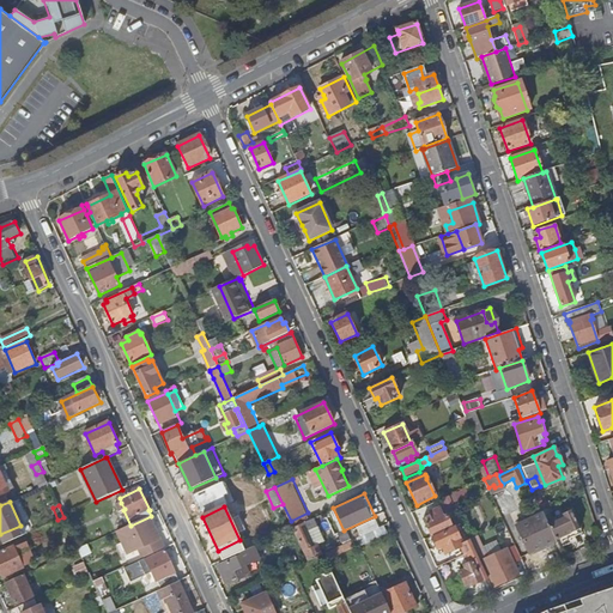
[(443,516),(438,507),(430,511),(432,515),(424,519),(431,534),(450,525),(447,515),(443,516)]
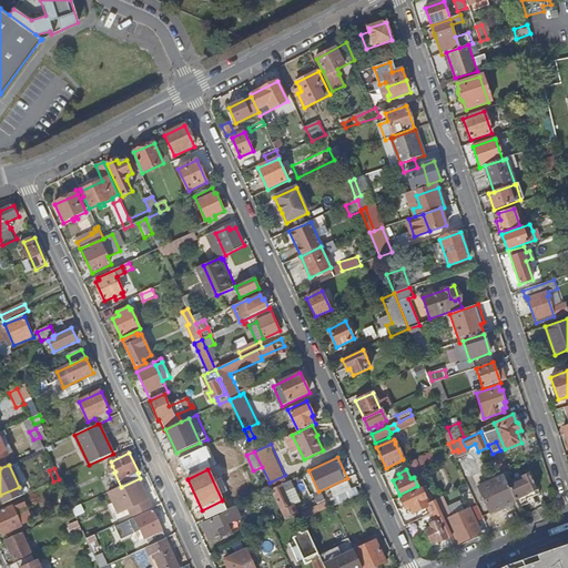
[(507,484),(515,501),(527,495),(529,499),(539,495),(529,473),(507,484)]
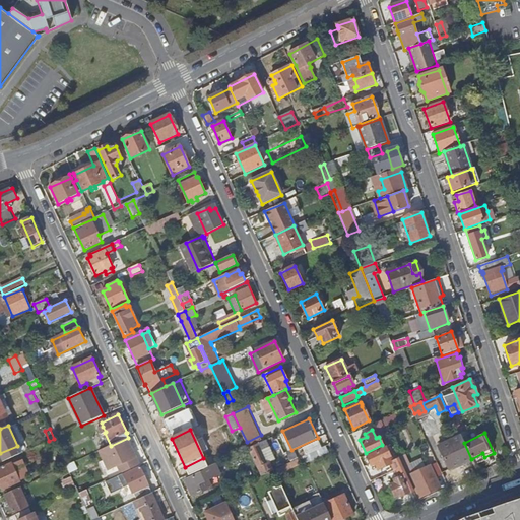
[(471,459),(464,443),(460,436),(438,446),(449,470),(471,459)]
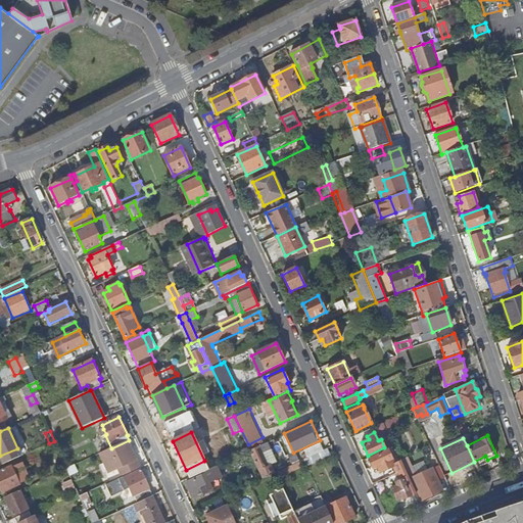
[(204,453),(210,450),(205,439),(199,441),(204,453)]
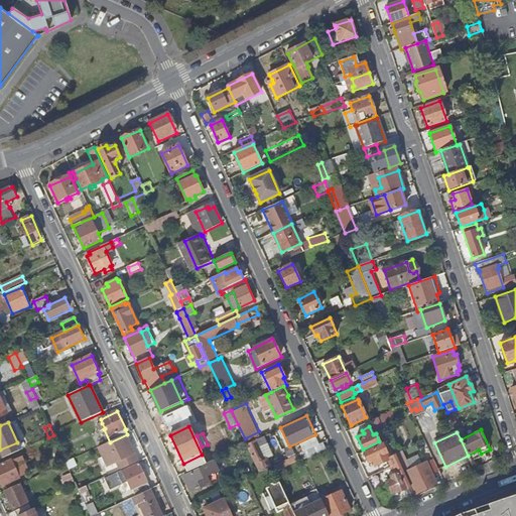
[(115,441),(101,449),(111,469),(125,462),(139,457),(129,436),(115,441)]
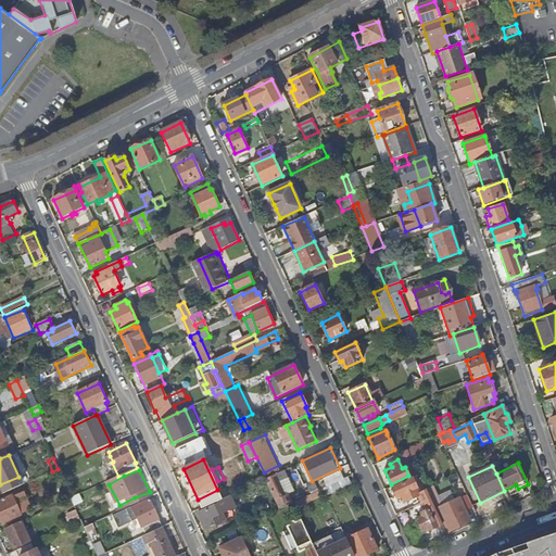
[(291,504),(288,495),(286,496),(279,482),(289,478),(286,470),(266,479),(279,509),(291,504)]
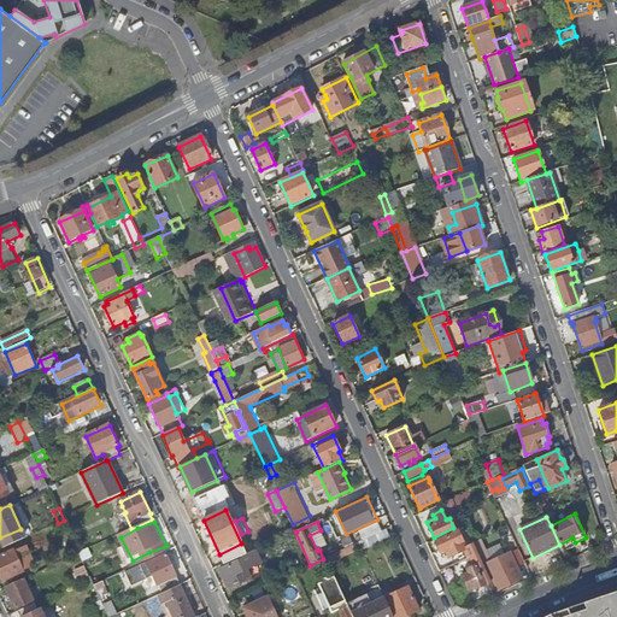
[(370,536),(378,533),(380,532),(376,524),(358,533),(363,540),(370,536)]
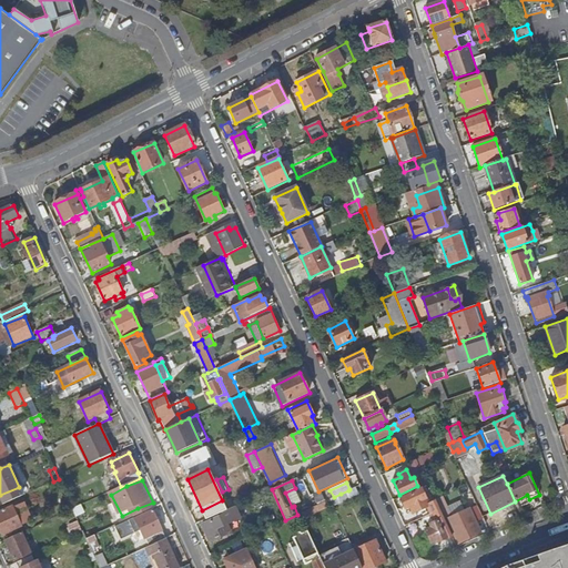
[(348,490),(352,497),(358,494),(355,487),(350,489),(348,490)]
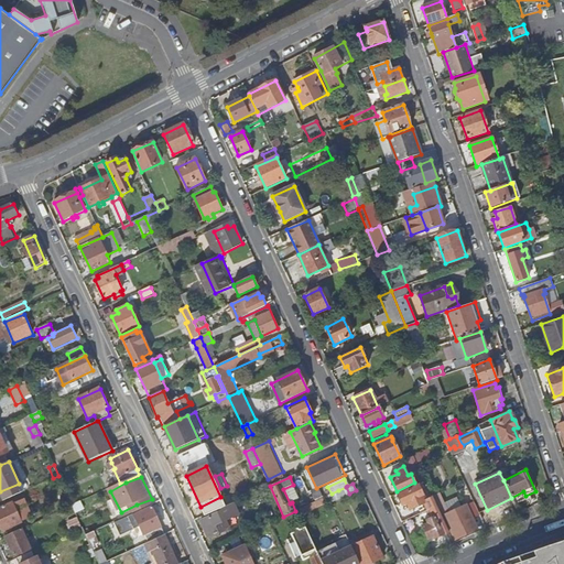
[(290,503),(292,502),(299,499),(293,485),(283,489),(290,503)]
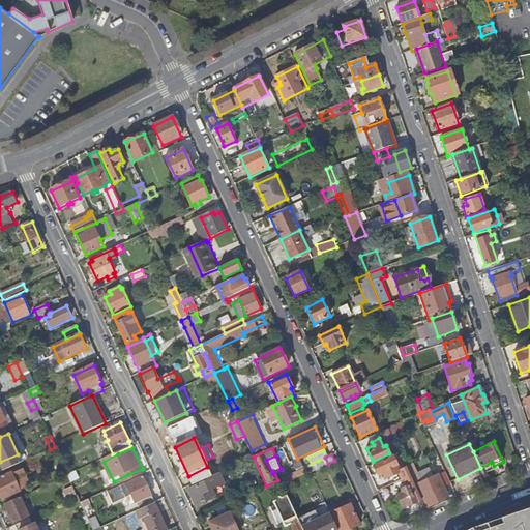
[(400,480),(403,478),(410,475),(407,469),(401,471),(393,455),(374,465),(378,474),(382,472),(386,478),(396,473),(400,480)]
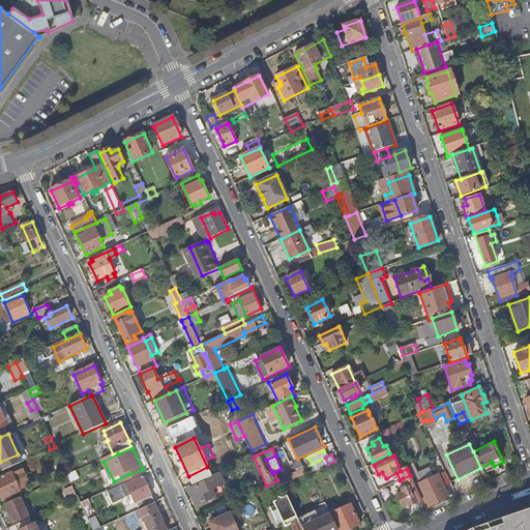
[(321,468),(328,464),(325,458),(318,461),(321,468)]
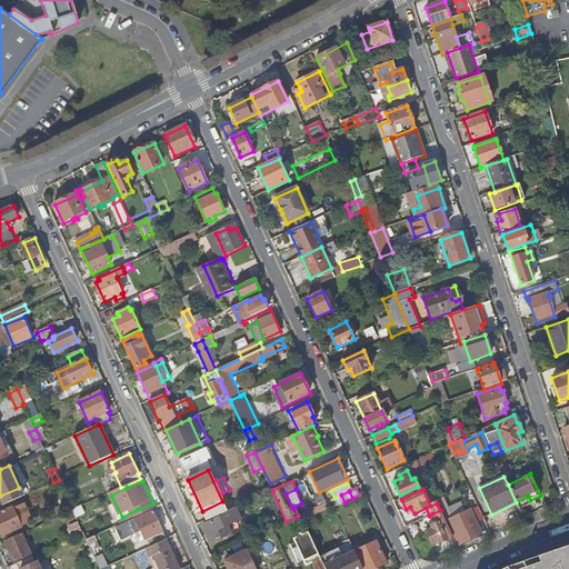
[(345,502),(341,495),(335,498),(338,506),(345,502)]
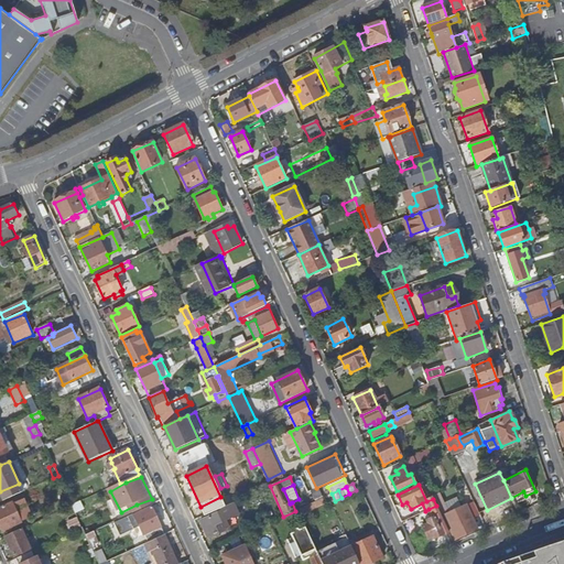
[(80,501),(73,506),(76,513),(85,509),(80,501)]
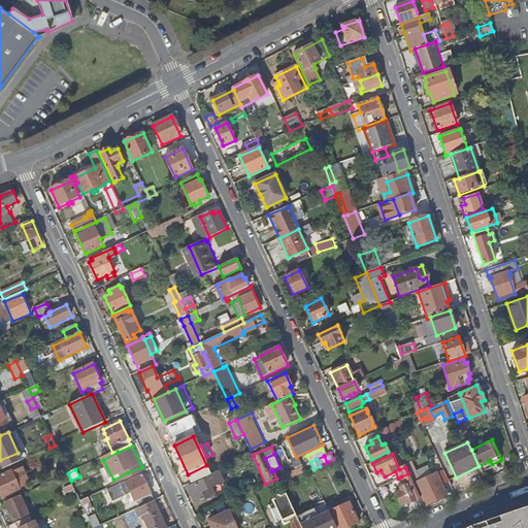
[(15,480),(17,480),(12,470),(0,475),(0,491),(2,497),(21,489),(15,480)]
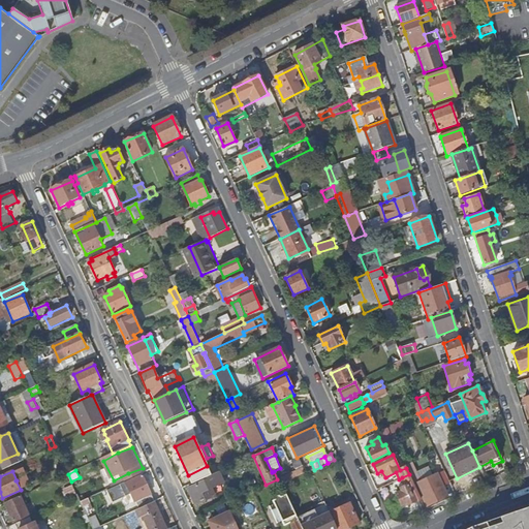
[(219,472),(193,484),(194,487),(189,489),(196,504),(215,496),(212,489),(224,484),(219,472)]
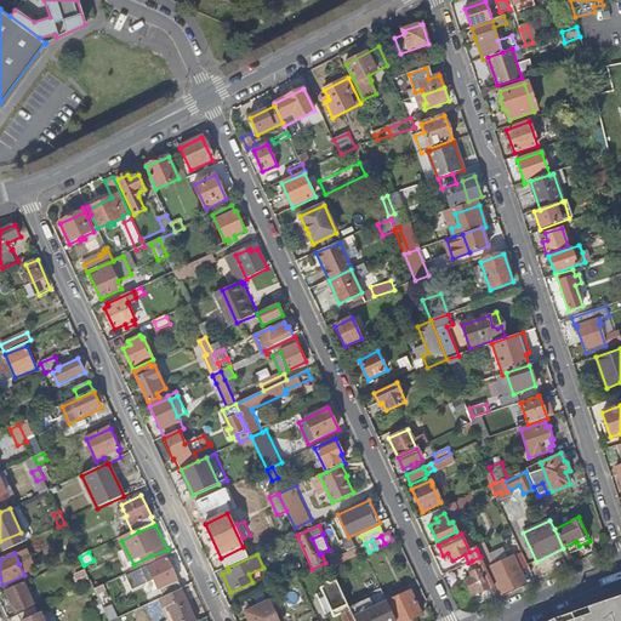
[(478,593),(494,586),(480,557),(472,560),(476,570),(469,574),(471,577),(465,581),(471,594),(477,592),(478,593)]
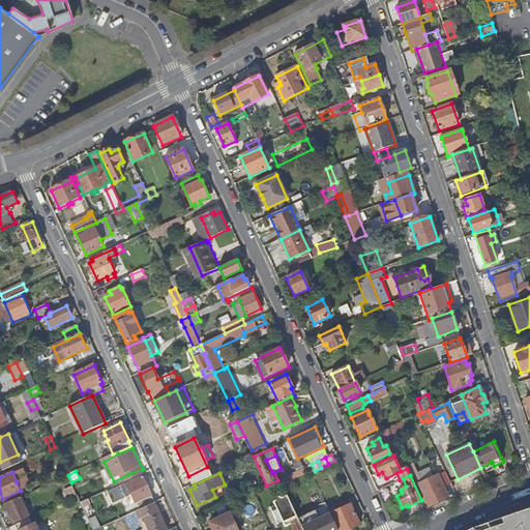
[(139,510),(154,503),(142,476),(126,484),(125,483),(107,492),(112,503),(130,495),(135,503),(136,502),(139,510)]
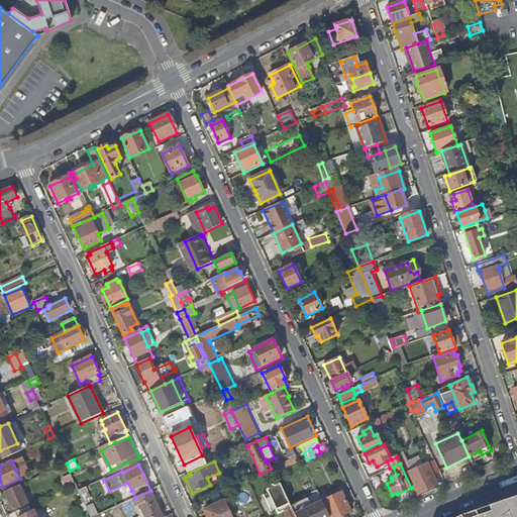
[(442,477),(436,464),(429,468),(433,475),(422,480),(421,478),(419,479),(418,478),(411,481),(417,495),(437,486),(435,480),(442,477)]
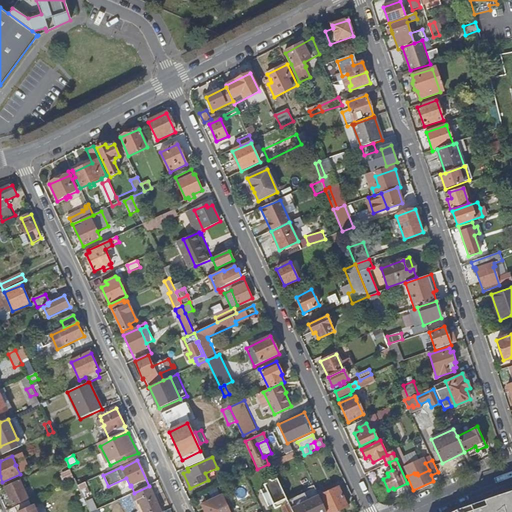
[(85,473),(75,478),(75,480),(79,486),(85,483),(89,481),(85,473)]
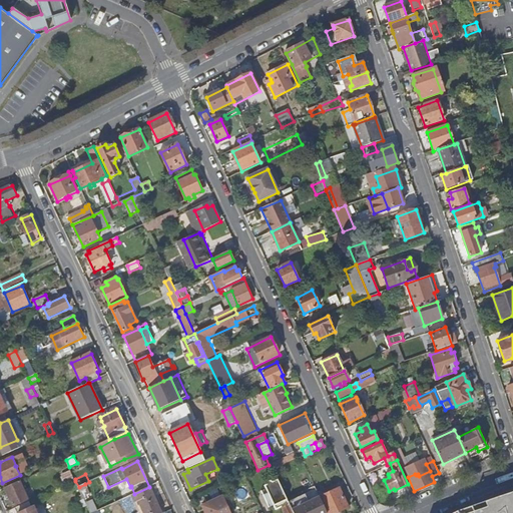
[(20,481),(4,488),(13,506),(28,499),(20,481)]
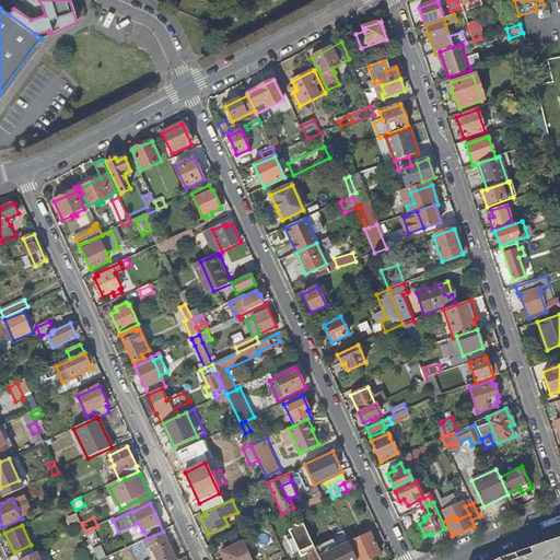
[(97,537),(93,528),(86,532),(90,539),(97,537)]
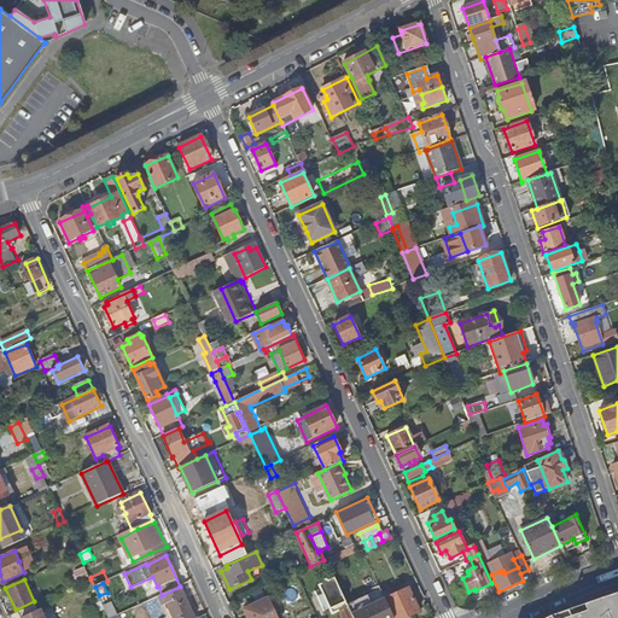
[(194,617),(180,587),(162,595),(173,617),(194,617)]
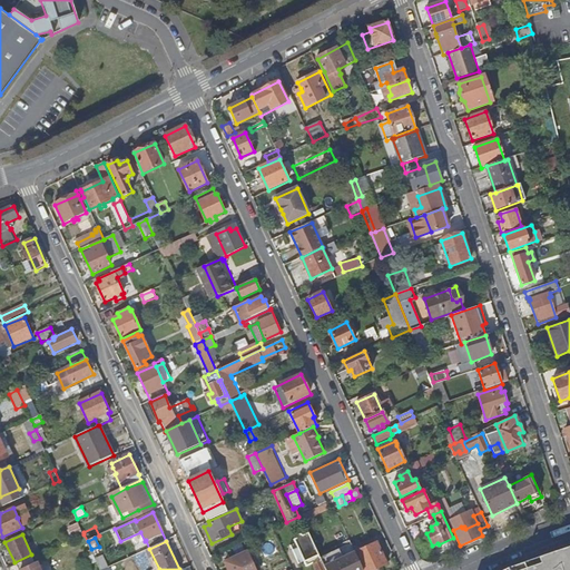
[(363,569),(374,569),(387,564),(377,542),(355,552),(363,569)]
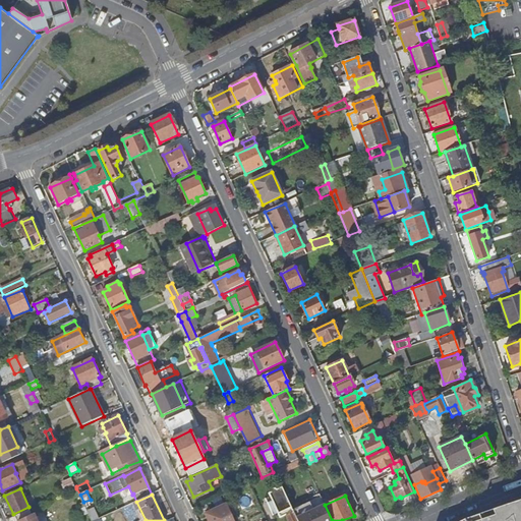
[(328,520),(332,520),(325,505),(322,498),(293,510),(294,513),(297,520),(328,520)]
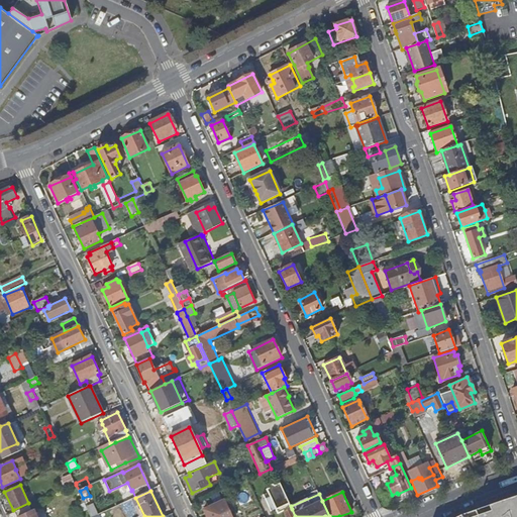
[(516,516),(516,497),(461,516),(459,516),(516,516)]
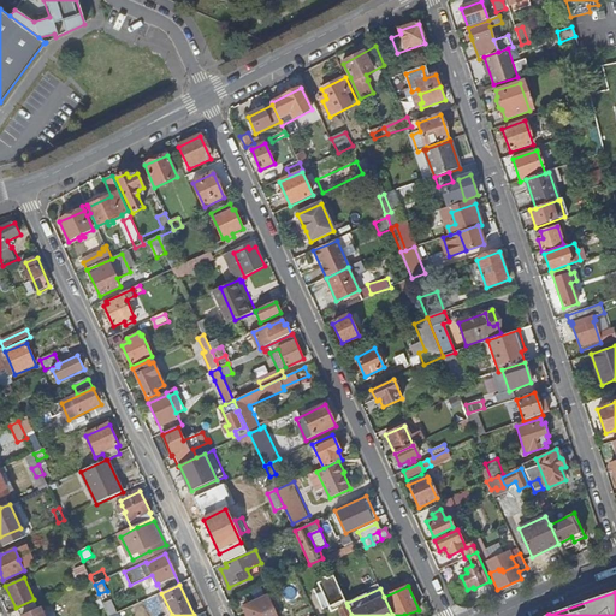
[(248,615),(277,615),(268,597),(244,608),(248,615)]
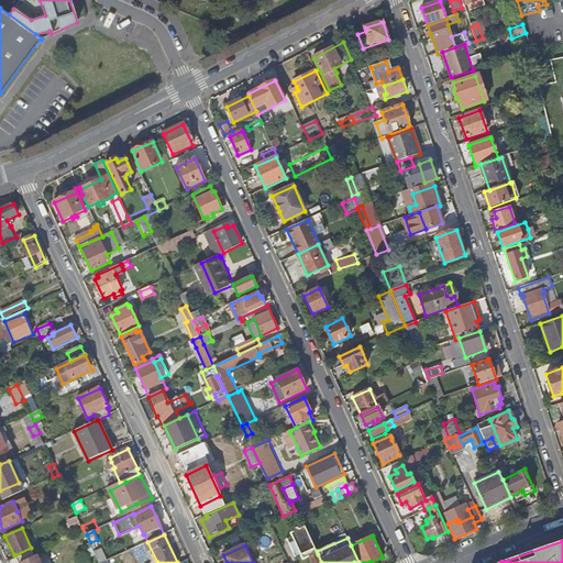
[(19,562),(41,562),(44,561),(41,555),(35,558),(32,550),(17,558),(19,562)]
